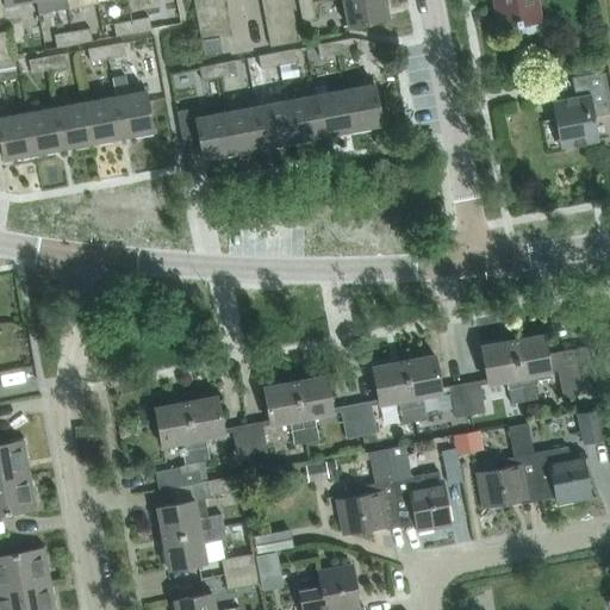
[(5,0),(6,5),(22,2),(23,11),(35,8),(33,0),(5,0)]
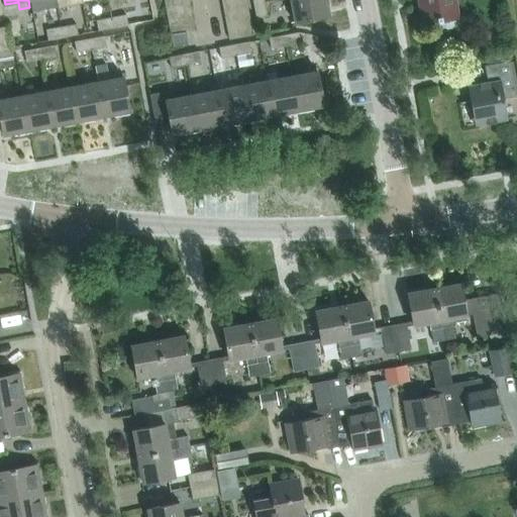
[(30,0),(32,11),(58,6),(56,0),(30,0)]
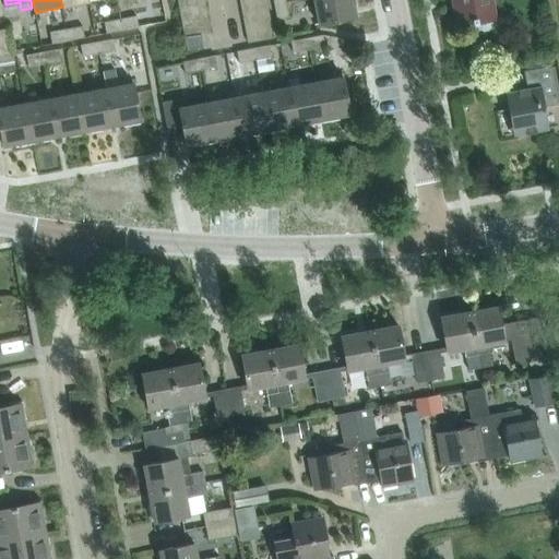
[(179,0),(181,11),(206,6),(205,0),(179,0)]
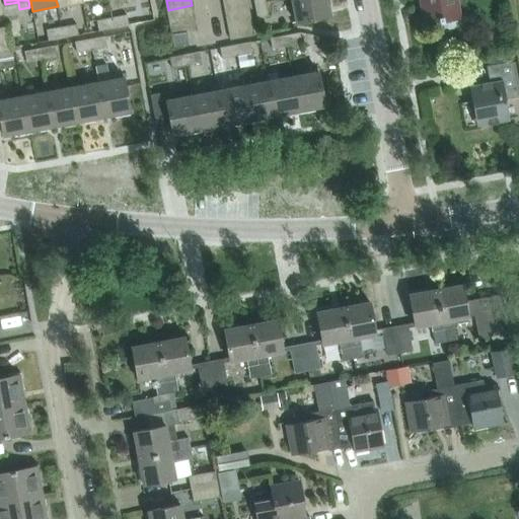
[(227,15),(250,11),(247,0),(244,0),(225,4),(227,15)]
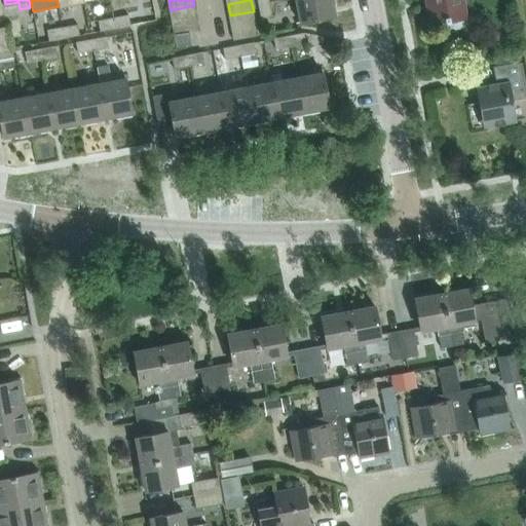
[(333,0),(297,0),(301,22),(336,15),(333,0)]
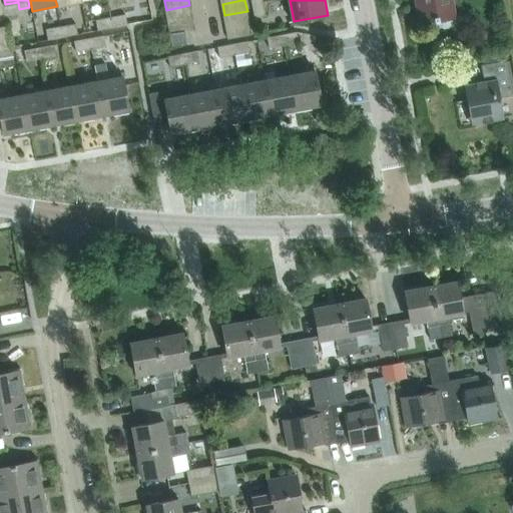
[(419,0),(424,24),(438,21),(439,24),(444,28),(451,27),(454,22),(454,18),(457,18),(453,0),(419,0)]
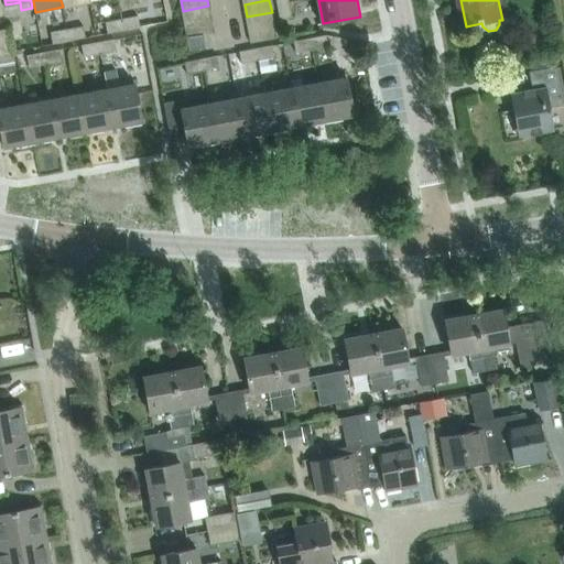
[(290,2),(279,4),(282,20),(293,18),(290,2)]
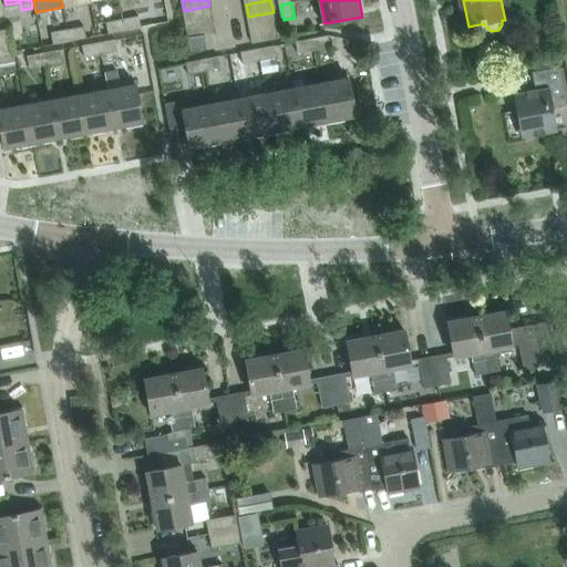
[(209,6),(184,11),(186,24),(212,19),(209,6)]
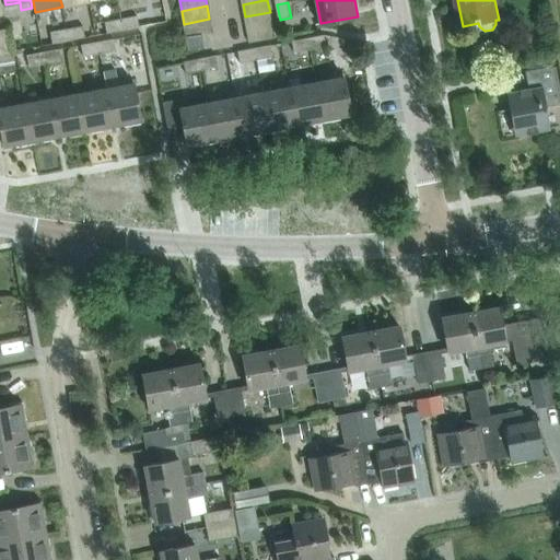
[(270,12),(245,16),(247,30),(272,25),(270,12)]
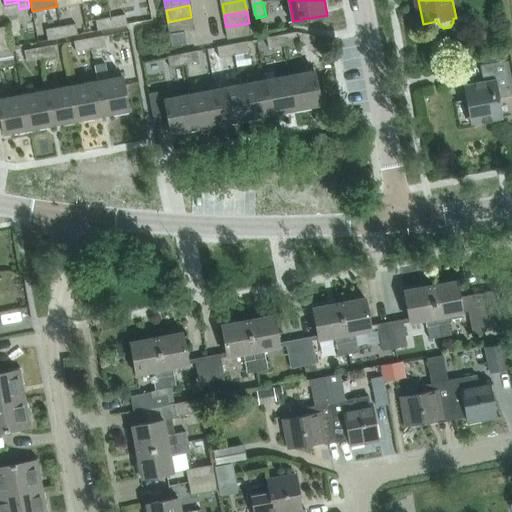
[(124,14),(109,17),(111,28),(126,25),(124,14)]
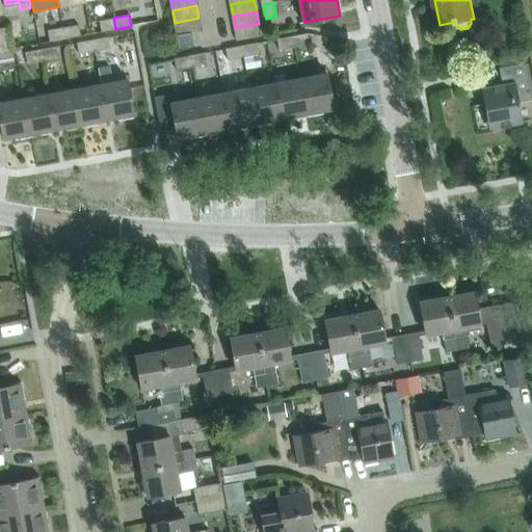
[(115,29),(113,18),(98,21),(100,32),(115,29)]
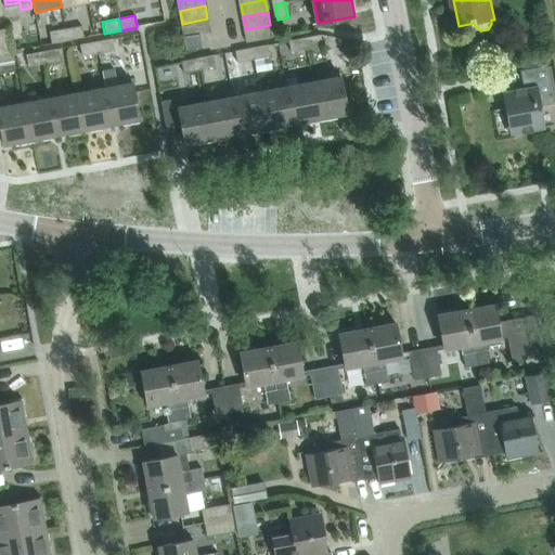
[(210,31),(207,18),(182,24),(184,36),(199,34),(210,31)]
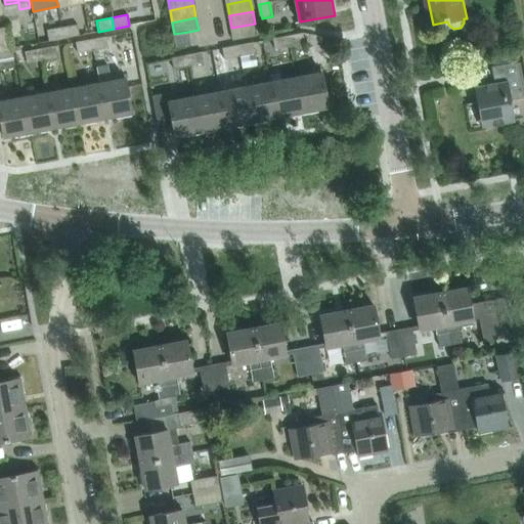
[(61,27),(63,38),(79,36),(77,24),(61,27)]
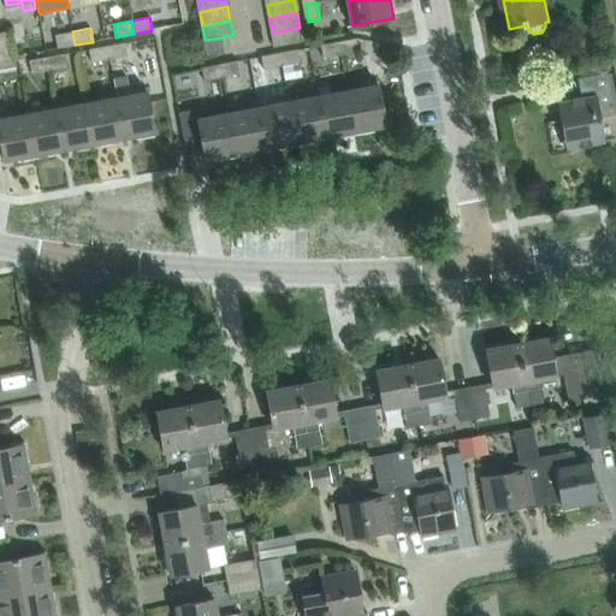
[(300,28),(272,33),(274,47),(302,41),(300,28)]
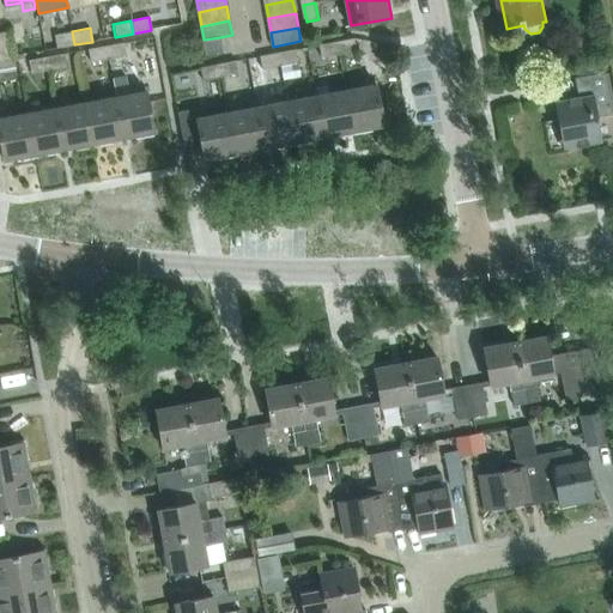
[(74,44),(72,31),(54,35),(56,48),(74,44)]
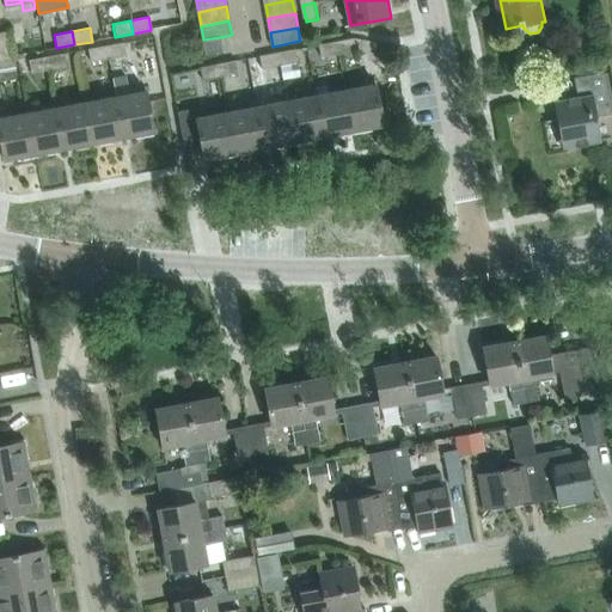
[(7,32),(0,34),(0,66),(0,69),(14,67),(7,32)]
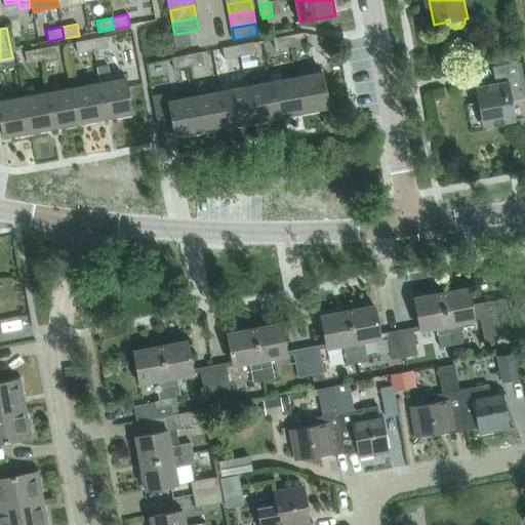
[(191,44),(189,32),(174,34),(176,47),(191,44)]
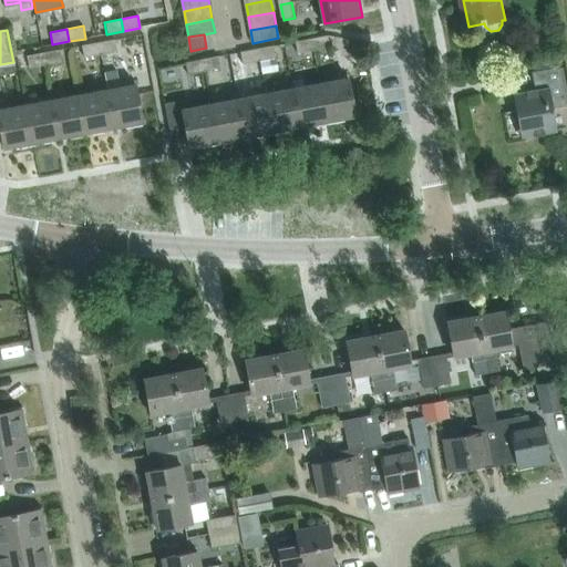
[(312,38),(315,50),(331,47),(329,34),(312,38)]
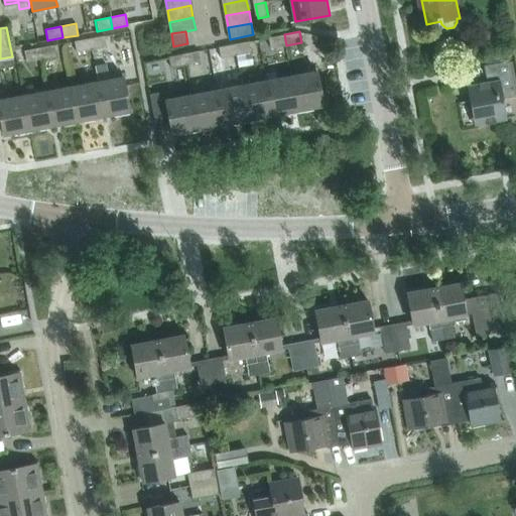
[(271,47),(286,45),(284,34),(269,37),(271,47)]
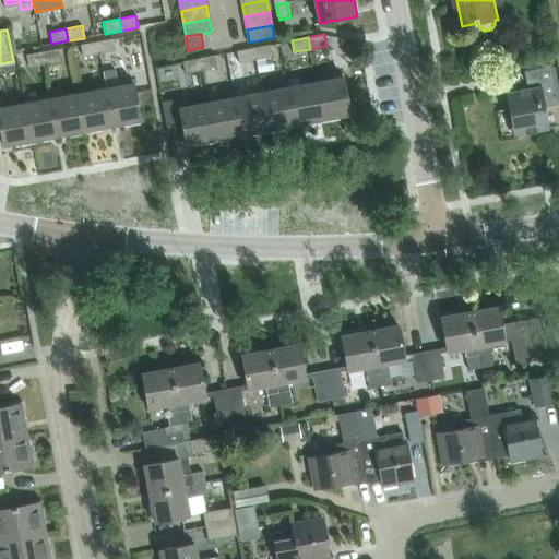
[(113,39),(96,43),(98,54),(115,51),(113,39)]
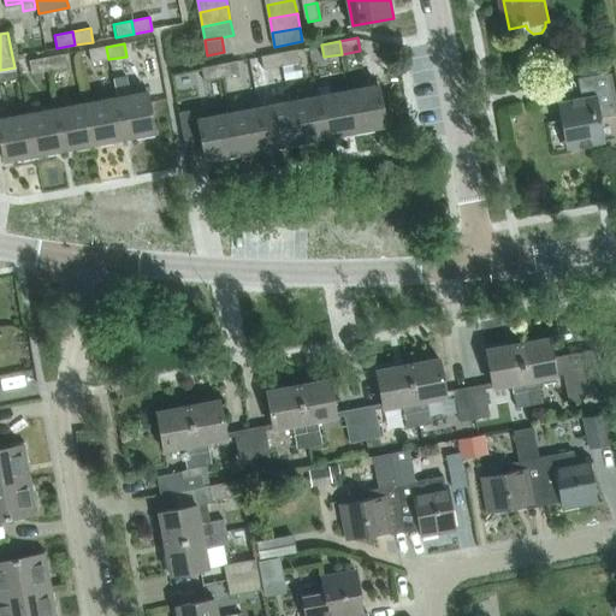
[(92,63),(108,59),(106,47),(89,51),(92,63)]
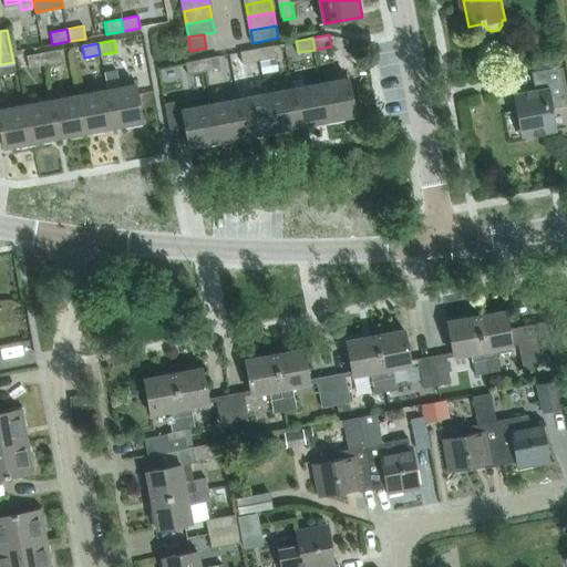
[(275,44),(258,48),(260,60),(277,57),(275,44)]
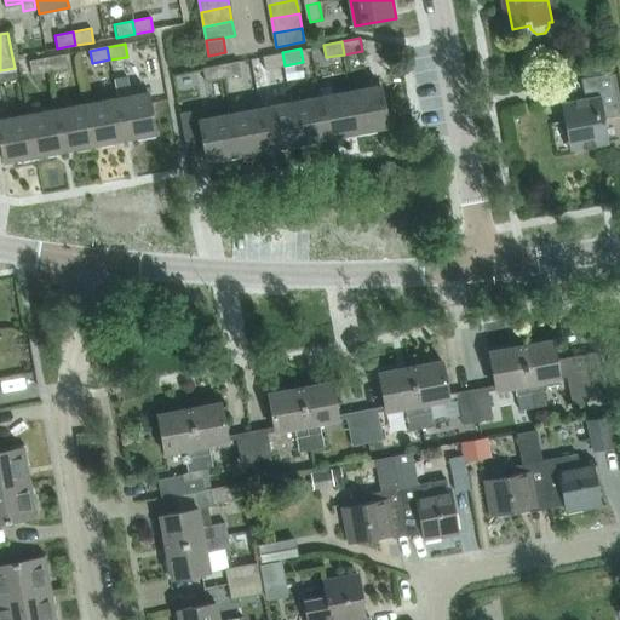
[(282,52),(264,56),(267,68),(285,65),(282,52)]
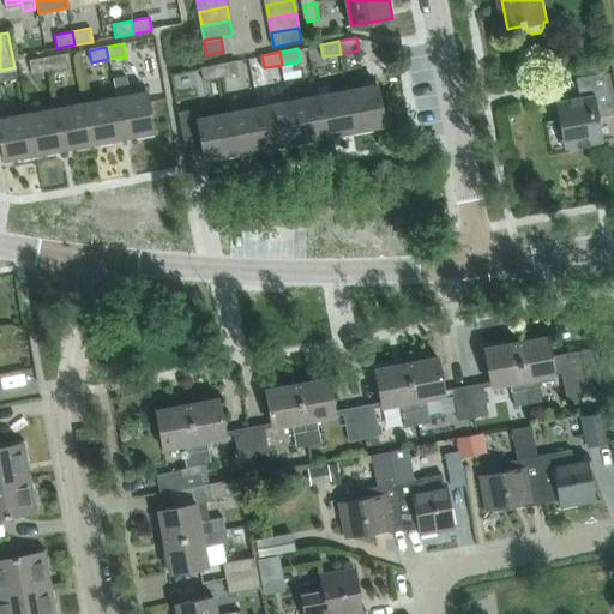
[(47,58),(49,71),(67,67),(65,54),(47,58)]
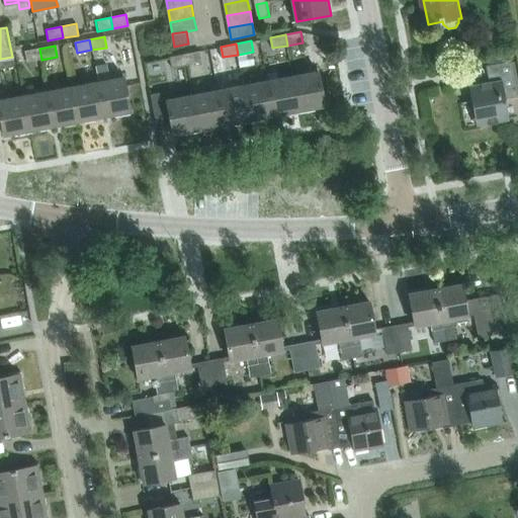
[(41,60),(39,49),(24,52),(26,63),(41,60)]
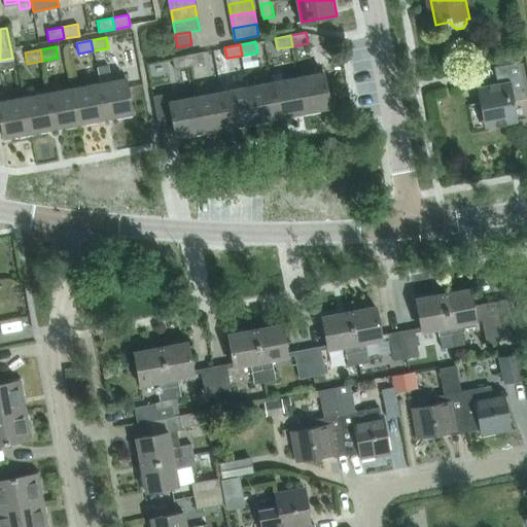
[(204,51),(188,54),(190,65),(206,62),(204,51)]
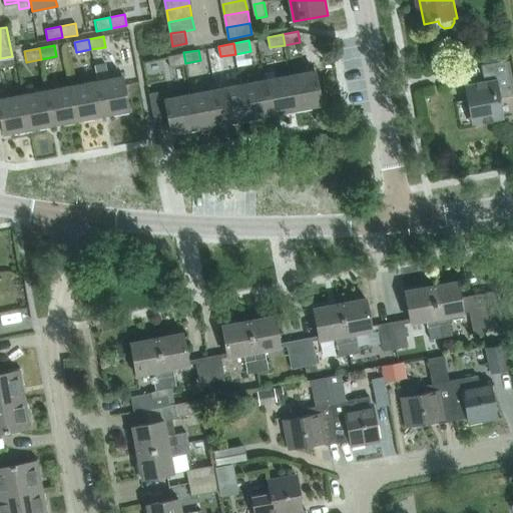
[(171,66),(185,63),(183,52),(169,55),(171,66)]
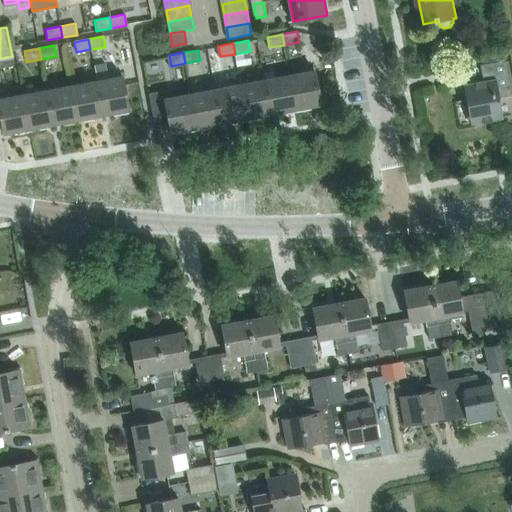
[(500,96),(511,94),(505,60),(486,64),(489,80),(465,85),(468,100),(471,100),(476,123),(504,118),(500,96)]
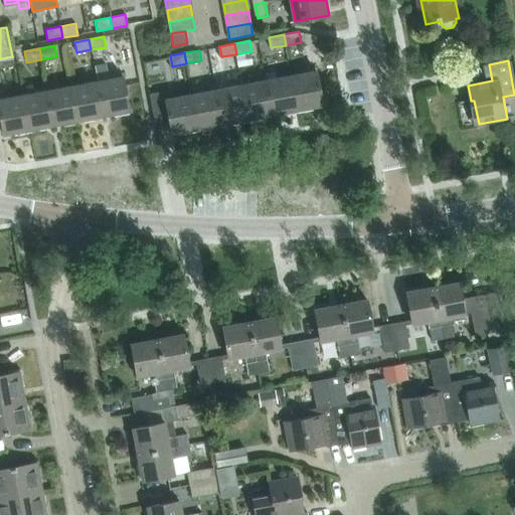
[(106,64),(95,66),(98,81),(104,117),(129,112),(123,77),(109,79),(106,64)]
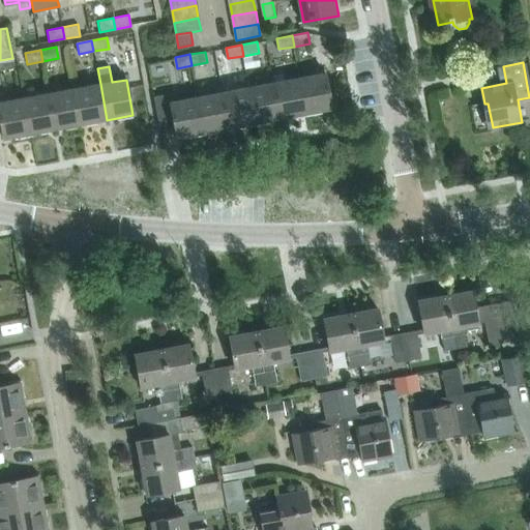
[(299,78),(306,114),(333,109),(326,72),(299,78)]
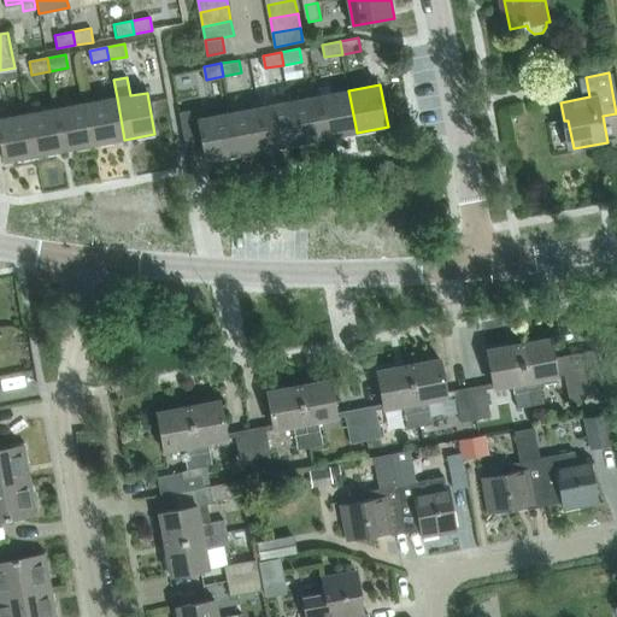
[(318,88),(328,137),(357,133),(348,90),(330,94),(329,86),(317,88),(318,88)]
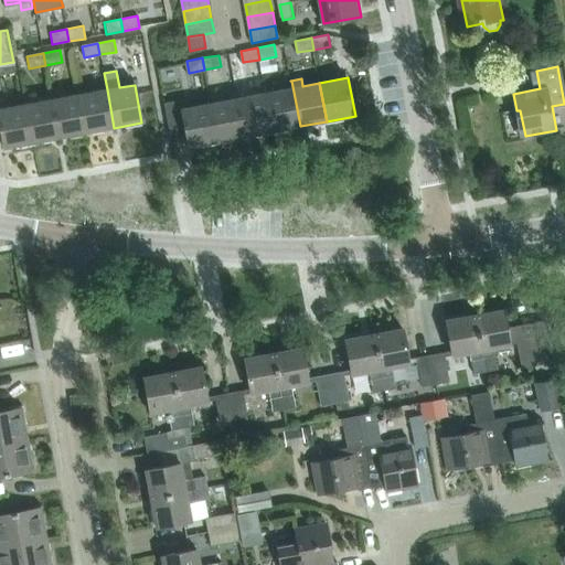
[(300,126),(291,81),(279,83),(281,91),(265,94),(273,131),(300,126)]
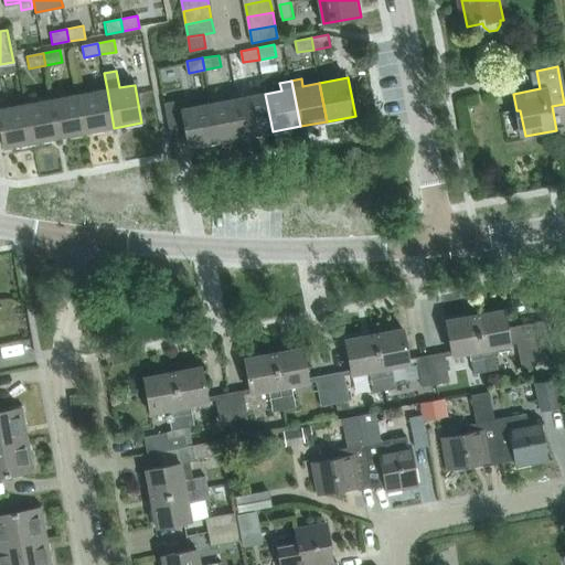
[(223,91),(224,102),(211,104),(219,142),(246,137),(238,99),(236,99),(234,88),(223,91)]
